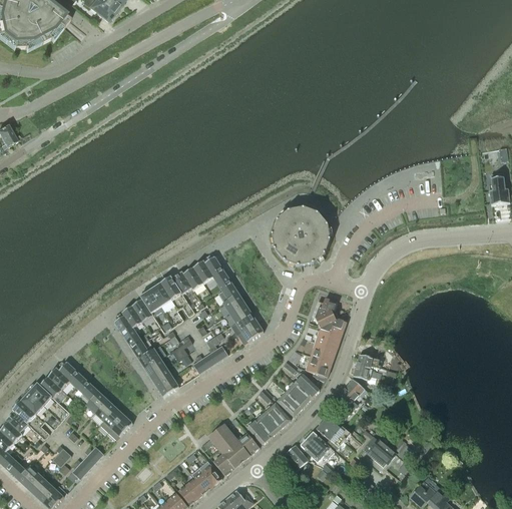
[(69,19),(44,0),(0,0),(0,37),(13,48),(14,47),(25,47),(25,50),(50,38),(52,41),(66,23),(69,19)]
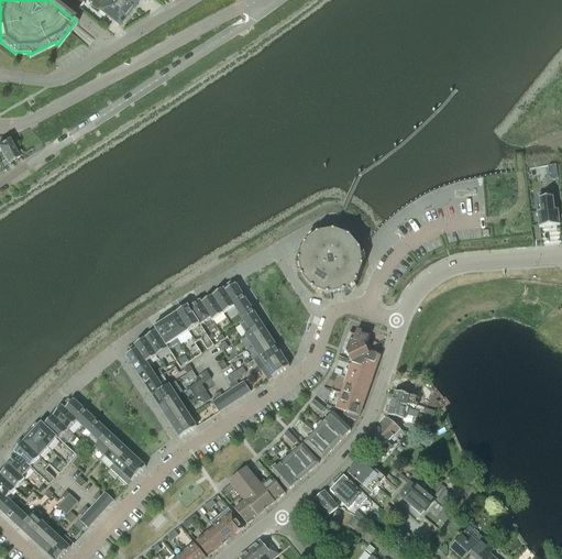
[(121,19),(122,20),(129,11),(114,0),(103,0),(98,8),(118,23),(121,19)]
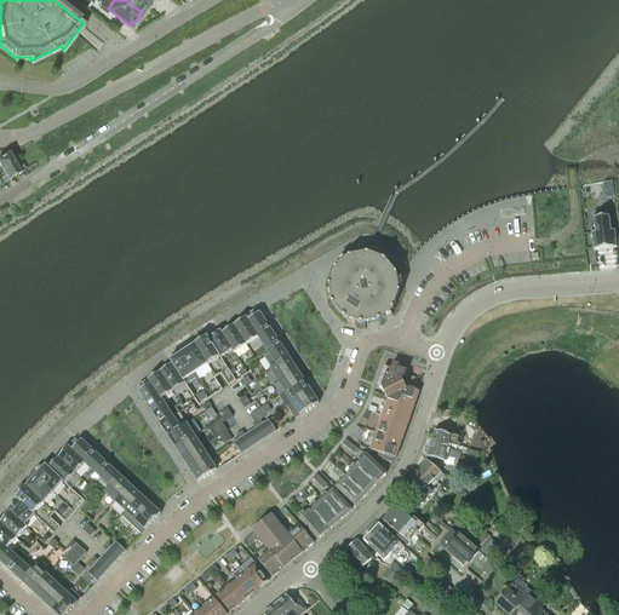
[(126,0),(142,12),(149,4),(148,3),(150,0),(126,0)]
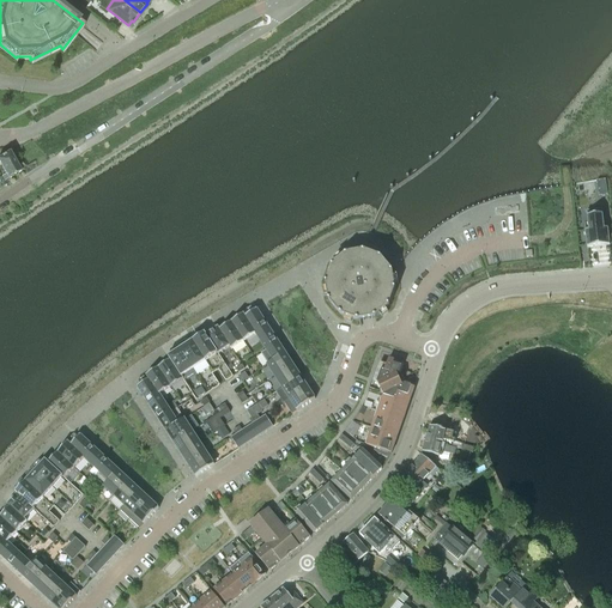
[(8,149),(0,153),(0,164),(5,171),(1,174),(4,178),(20,168),(8,149)]
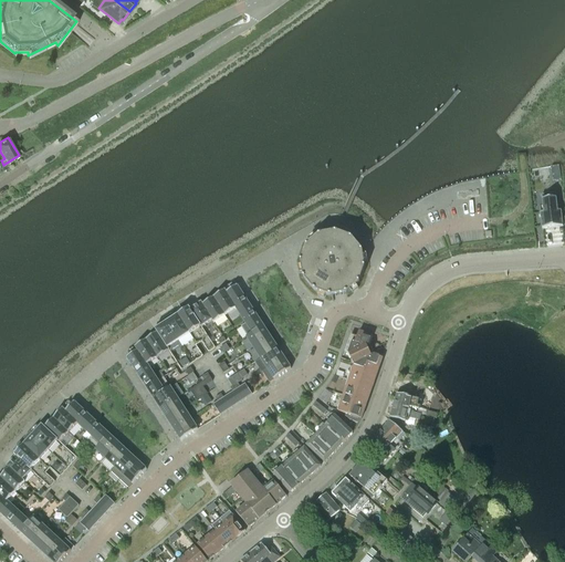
[(555,190),(541,191),(542,209),(539,209),(541,225),(562,222),(561,207),(557,207),(555,190)]
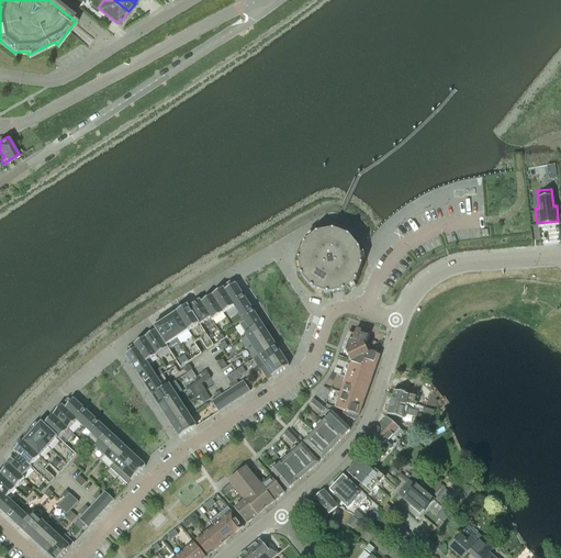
[(326,291),(327,291),(343,288),(347,286),(352,280),(356,278),(361,261),(359,245),(348,233),(333,226),(316,230),(303,241),(298,256),(300,272),(311,286),(326,291)]
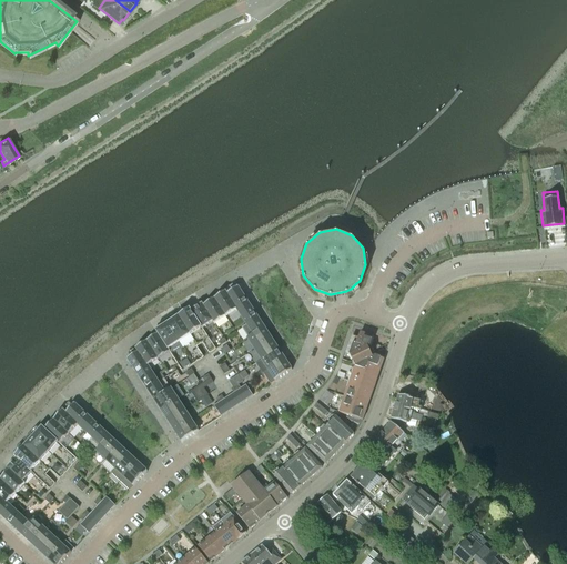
[(236,305),(235,305),(241,313),(252,306),(236,283),(226,290),(236,305)]
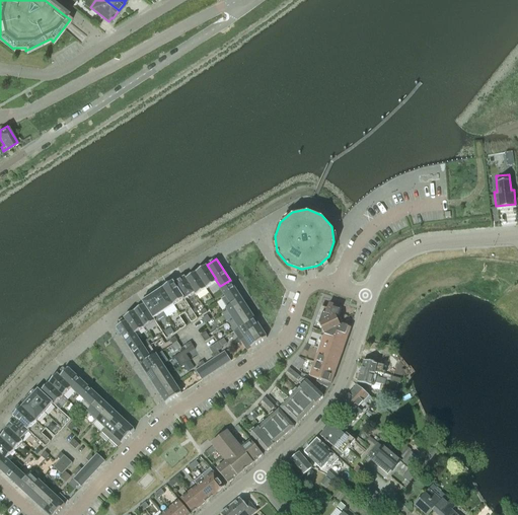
[(206,285),(215,279),(216,279),(207,265),(206,263),(196,269),(206,285)]
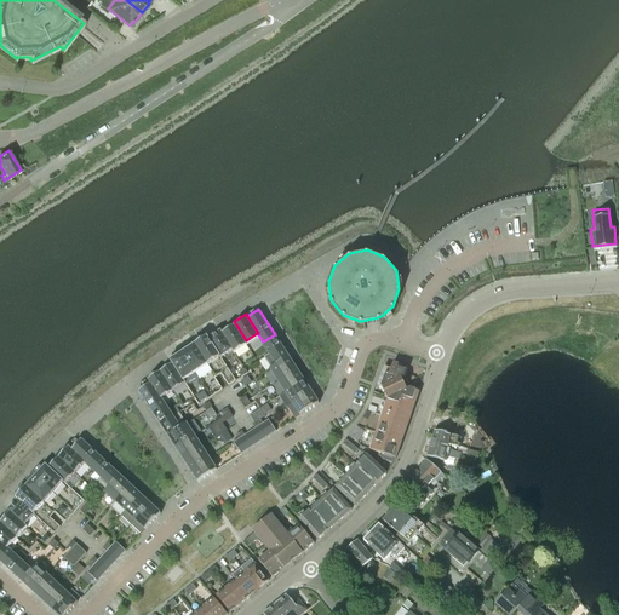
[(231,346),(233,349),(246,340),(234,321),(222,329),(221,329),(231,346)]
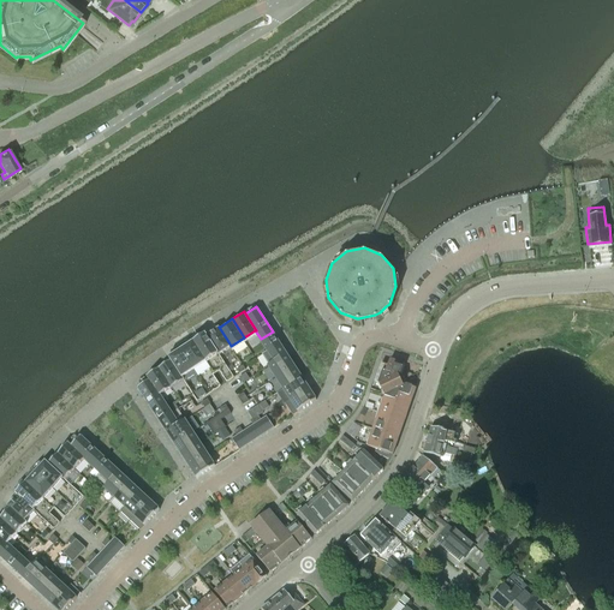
[(218,351),(216,351),(218,352),(230,344),(219,327),(220,327),(218,324),(206,332),(218,351)]
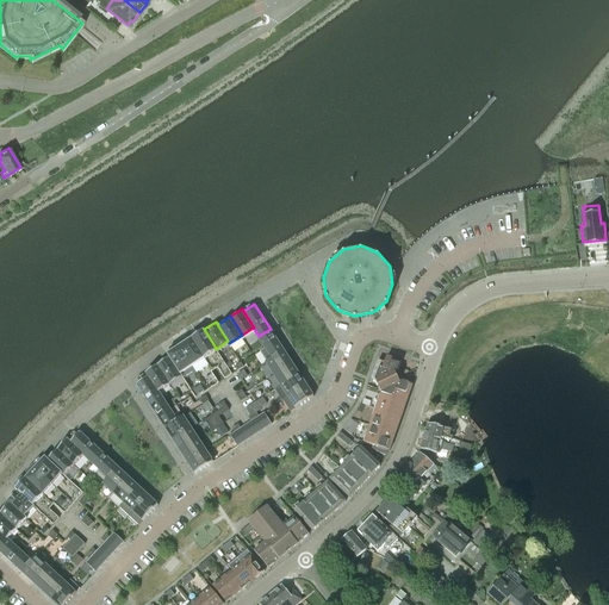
[(204,355),(215,348),(216,348),(204,329),(203,328),(191,335),(204,355)]
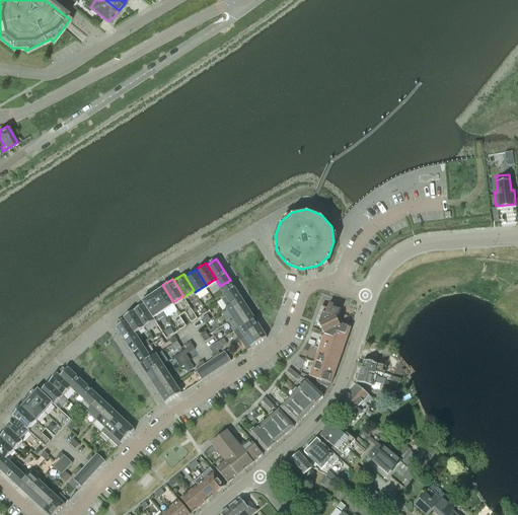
[(220,286),(230,302),(240,296),(230,280),(220,286)]
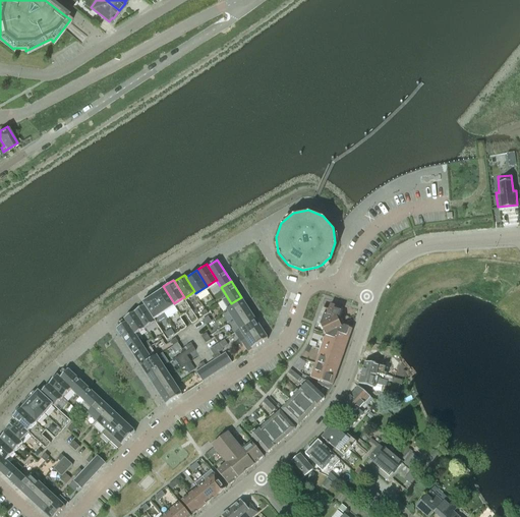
[(152,293),(163,310),(174,303),(163,286),(152,293)]
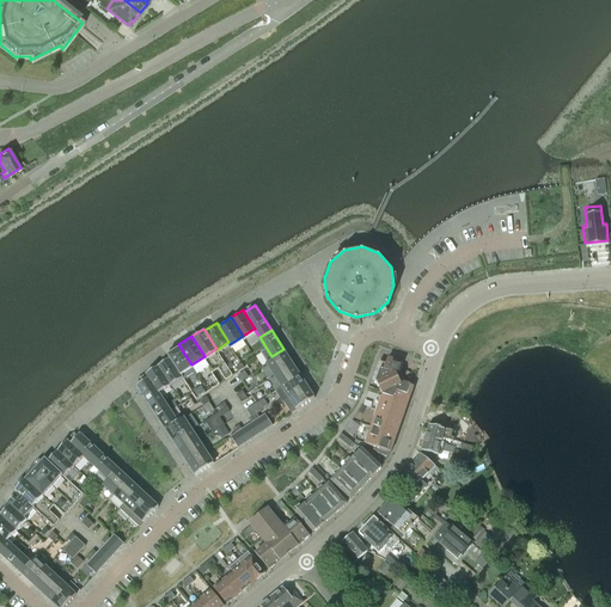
[(179,372),(181,372),(191,365),(178,344),(166,353),(169,355),(179,372)]
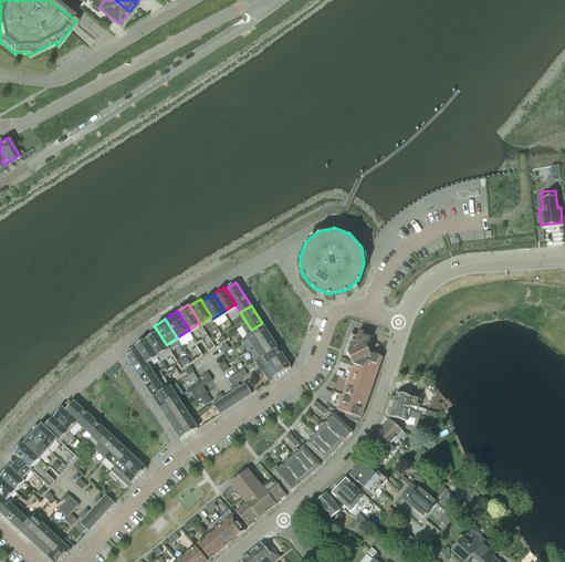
[(246,334),(252,344),(270,333),(262,323),(251,330),(246,334)]
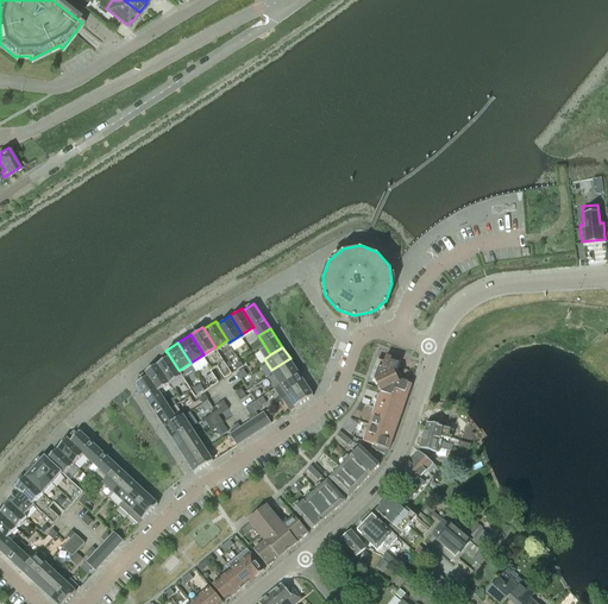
[(380,389),(363,438),(370,440),(369,442),(375,447),(384,450),(387,446),(409,381),(401,378),(399,379),(393,367),(396,366),(399,358),(384,352),(382,359),(376,357),(369,376),(374,377),(380,389)]
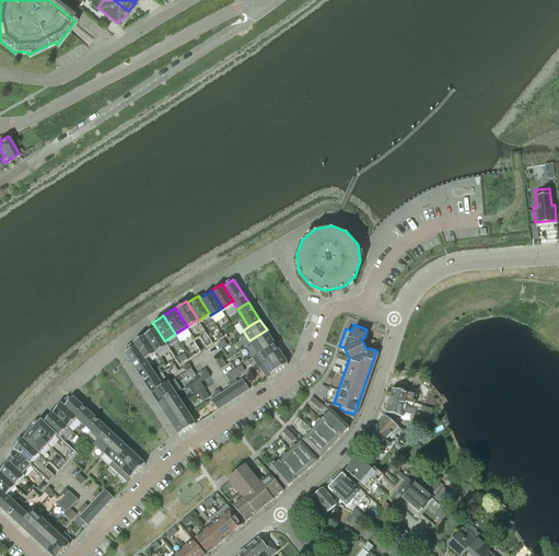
[(143,333),(154,350),(166,343),(165,340),(164,340),(154,325),(143,333)]
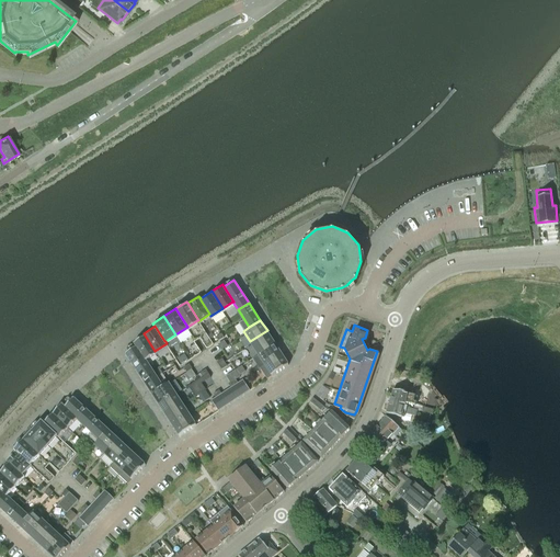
[(267,330),(250,341),(256,352),(274,341),(267,330)]
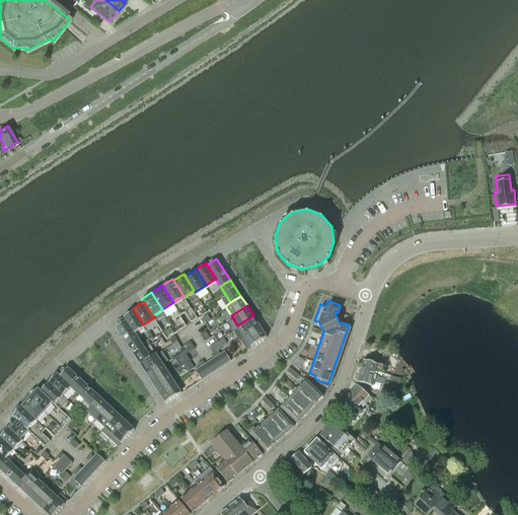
[(134,332),(134,330),(143,324),(133,308),(123,315),(125,318),(134,332)]
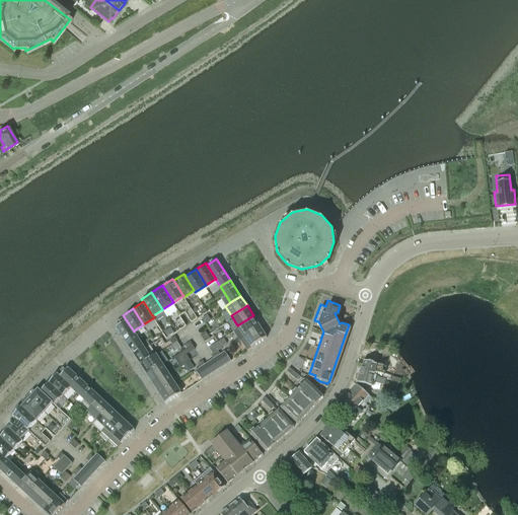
[(253,315),(237,325),(243,335),(260,324),(253,315)]
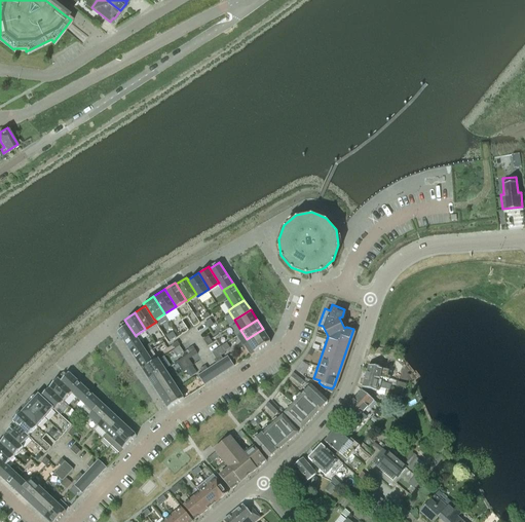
[(117,329),(130,349),(141,343),(136,335),(136,336),(126,323),(117,329)]
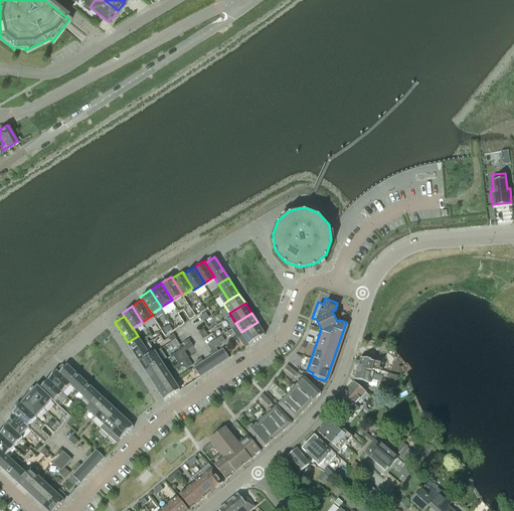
[(258,322),(241,332),(248,341),(264,332),(258,322)]
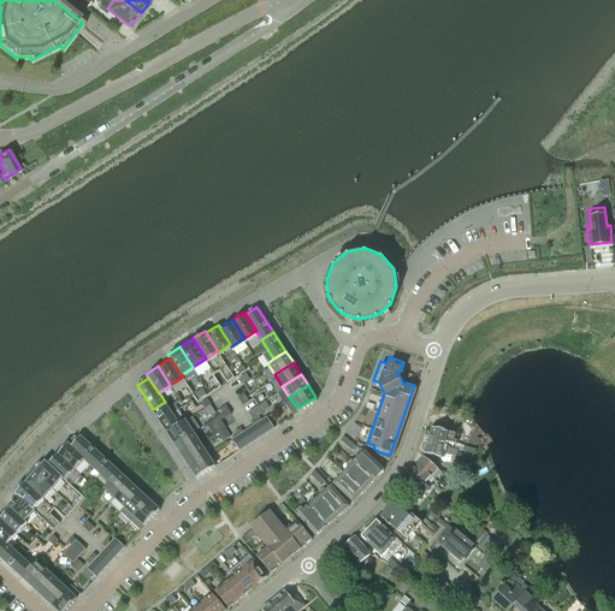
[(165,402),(153,409),(166,429),(184,417),(177,407),(171,410),(165,402)]
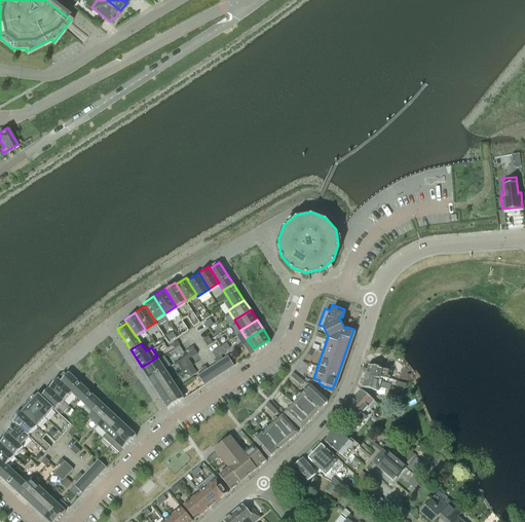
[(189,350),(176,359),(182,368),(192,362),(188,356),(191,353),(196,350),(194,346),(189,350)]
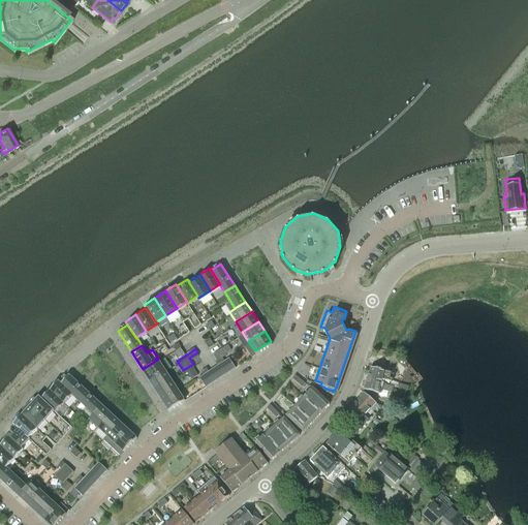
[(222,359),(228,369),(235,365),(228,354),(223,358),(222,359)]
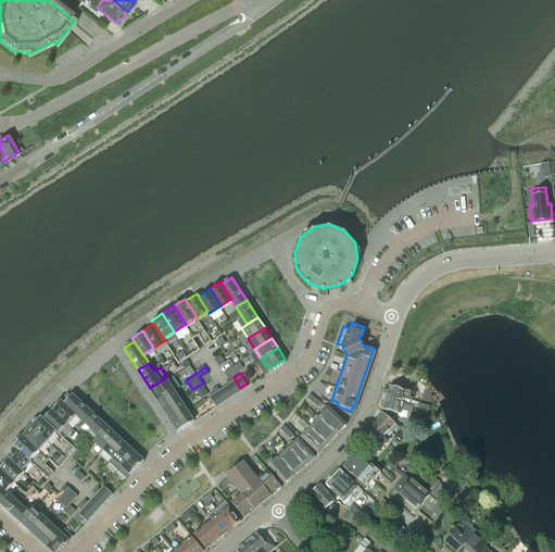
[(150,388),(156,399),(173,388),(166,377),(150,388)]
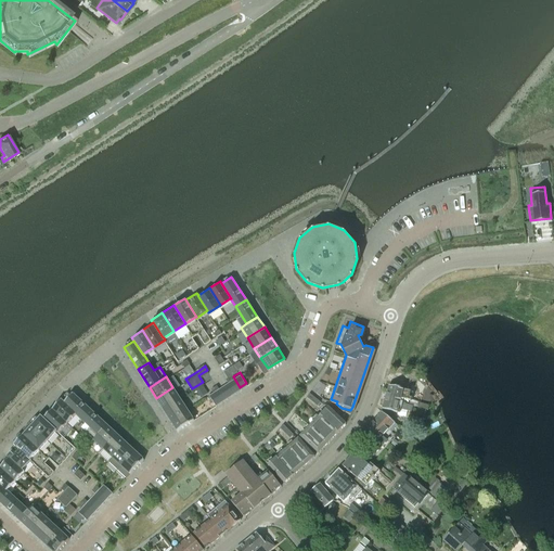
[(233,376),(228,381),(234,391),(240,387),(233,376)]
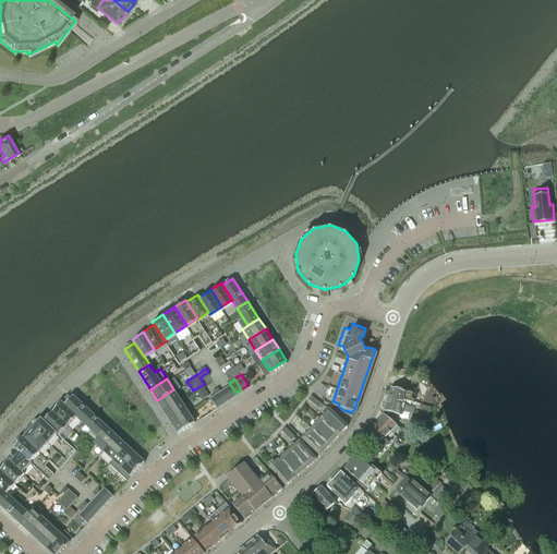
[(389,384),(386,396),(401,400),(402,396),(408,397),(409,390),(389,384)]
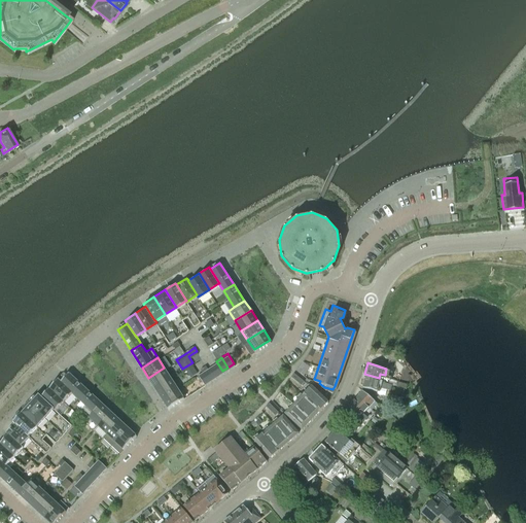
[(207,367),(203,370),(210,379),(215,376),(209,365),(207,367)]
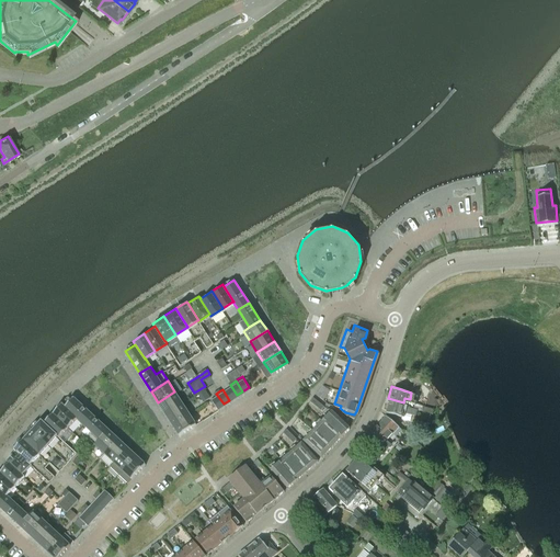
[(174,391),(158,402),(164,412),(181,401),(174,391)]
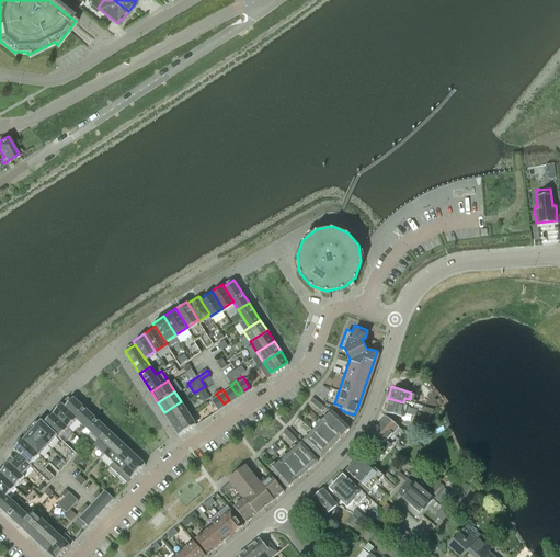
[(215,394),(210,397),(217,408),(224,404),(216,394),(215,394)]
